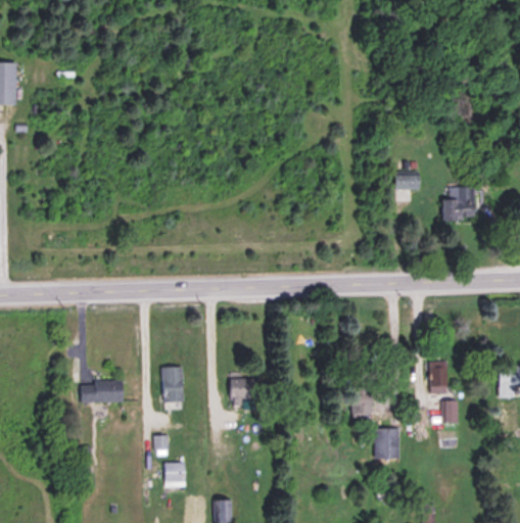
[(0,104),(15,104),(15,62),(0,62),(0,104)]
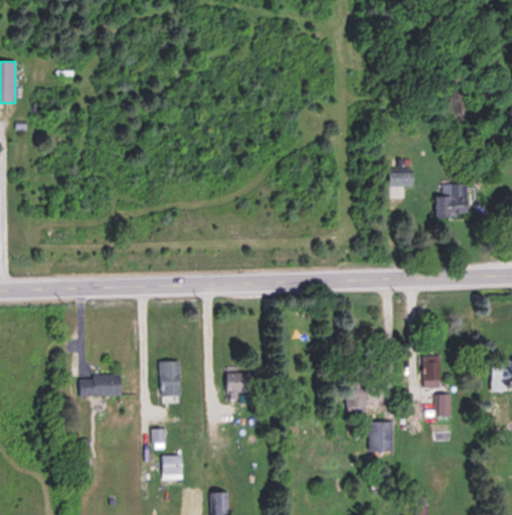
[(413,174),(388,174),(388,188),(413,188),(413,174)]
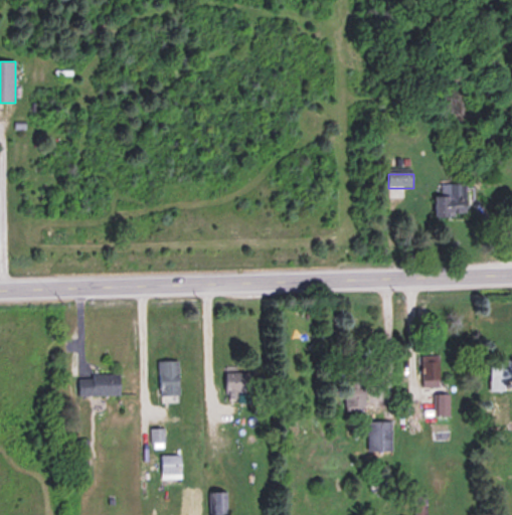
[(468,185),(438,185),(438,218),(468,218),(468,185)]
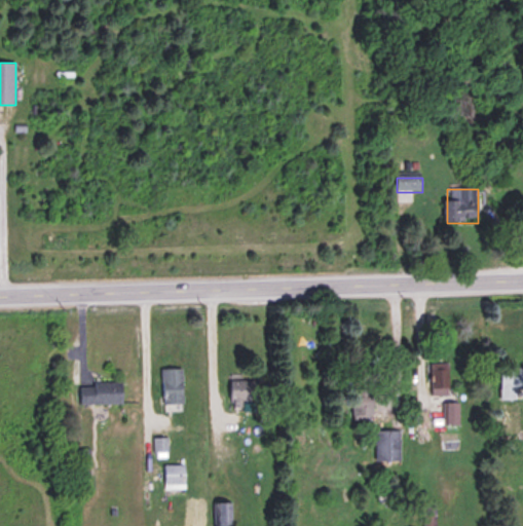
[(432,363),(432,393),(449,393),(449,363),(432,363)]
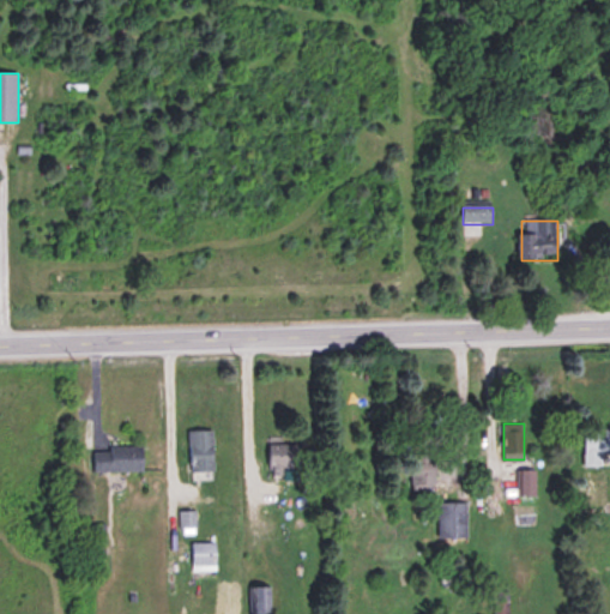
[(215,429),(189,431),(191,471),(215,471),(215,429)]
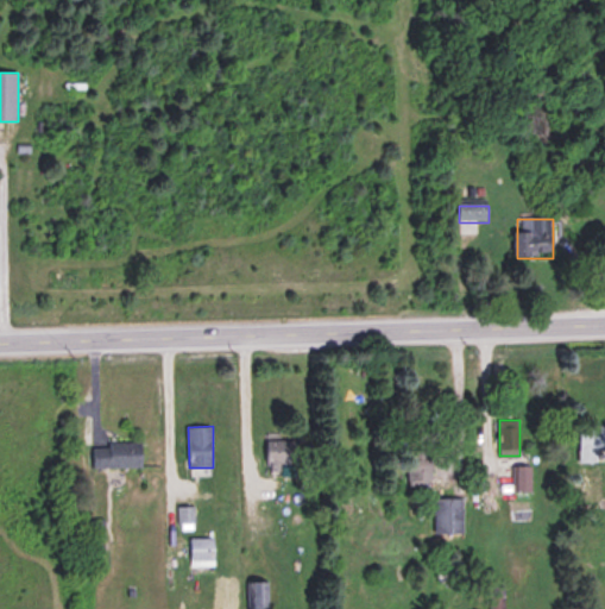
[(580,463),(596,463),(596,450),(604,450),(604,426),(580,426),(580,463)]
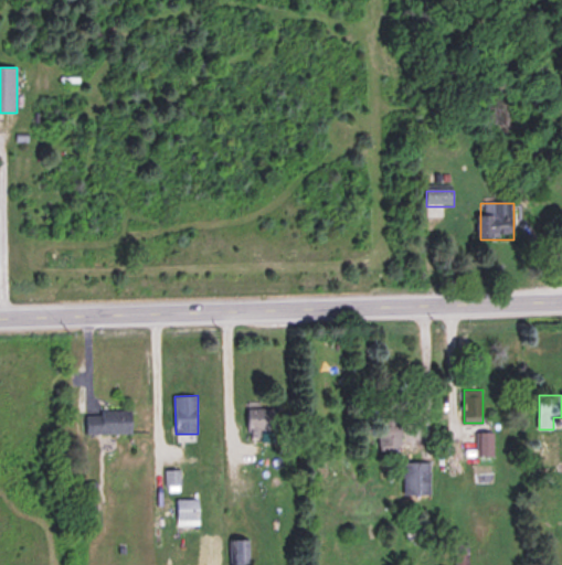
[(248,433),(275,433),(275,408),(248,408),(248,433)]
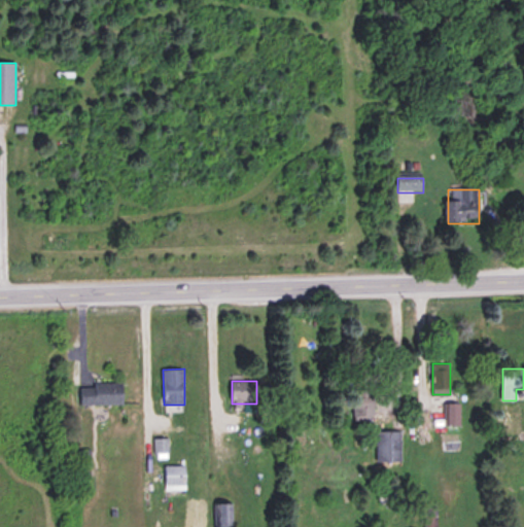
[(124,383),(81,383),(81,405),(124,405),(124,383)]
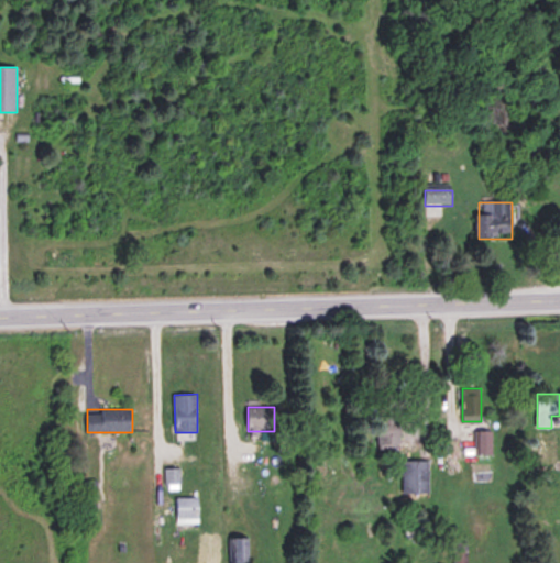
[(380,445),(401,444),(398,409),(379,409),(380,445)]
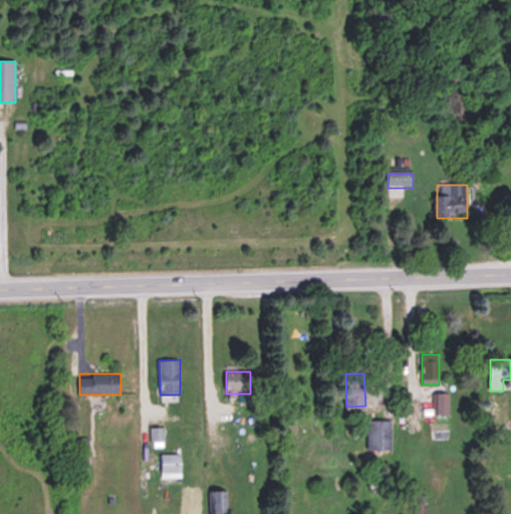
[(448,412),(448,394),(437,394),(437,412),(448,412)]
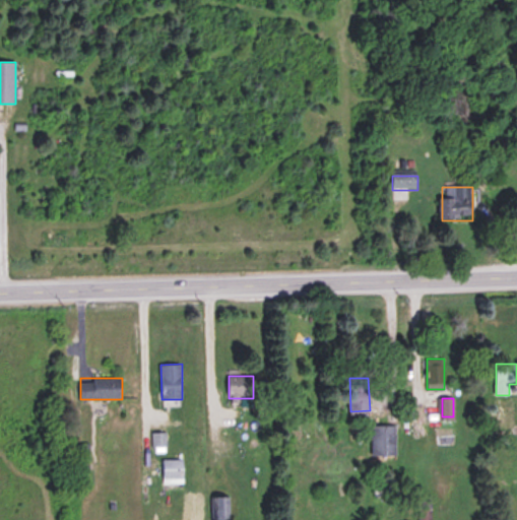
[(396,455),(396,426),(371,426),(371,455),(396,455)]
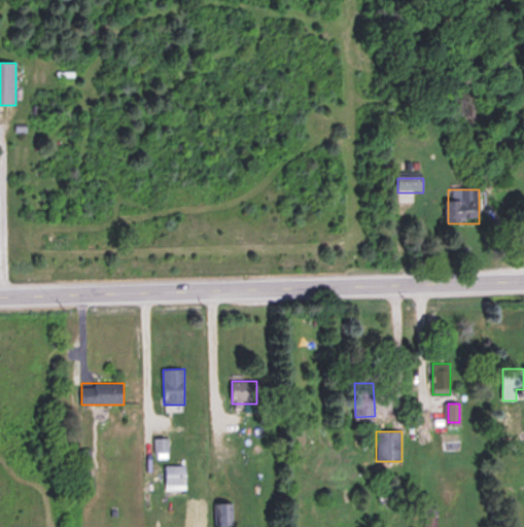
[(156,451),(169,451),(169,438),(156,438),(156,451)]
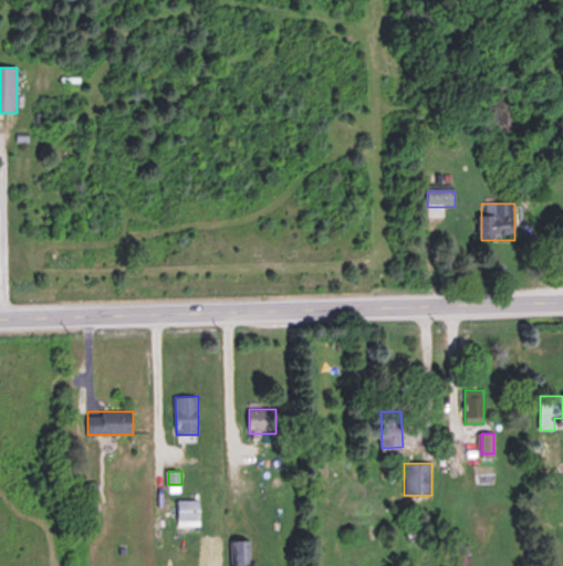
[(200,526),(200,500),(178,500),(178,526),(200,526)]
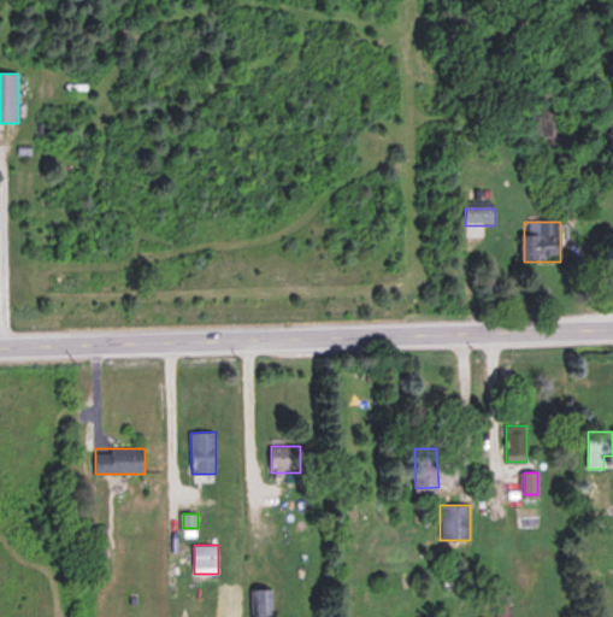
[(253,589),(253,616),(273,616),(273,589),(253,589)]
